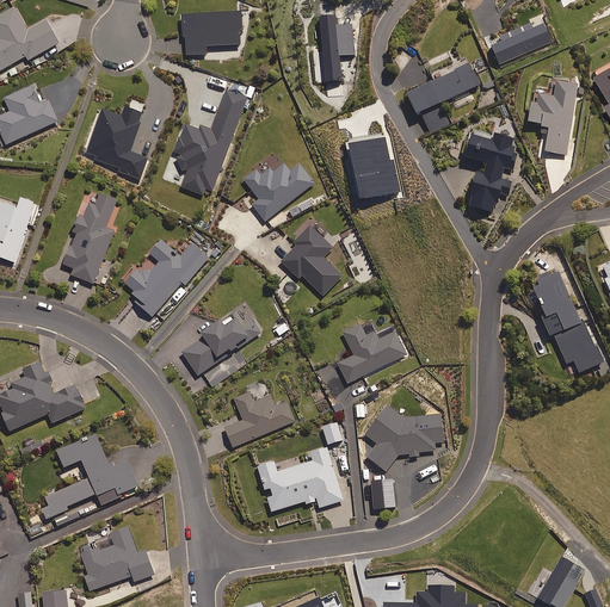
[(0,68),(25,55),(28,59),(59,42),(45,19),(28,30),(14,6),(0,13),(0,68)]
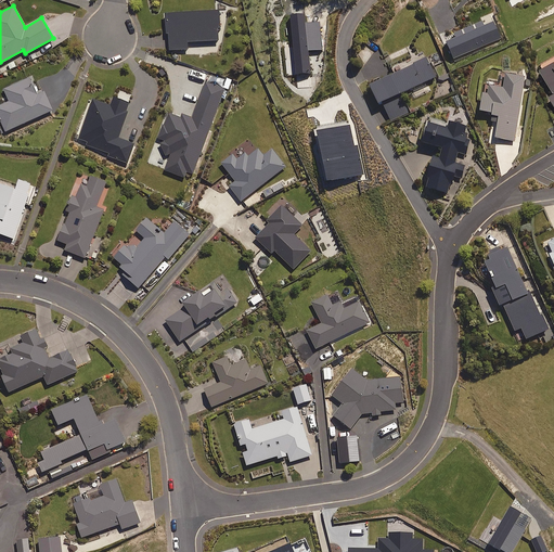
[(221,34),(220,13),(217,13),(217,9),(165,13),(166,33),(168,31),(169,49),(189,48),(189,41),(218,39),(218,34),(221,34)]
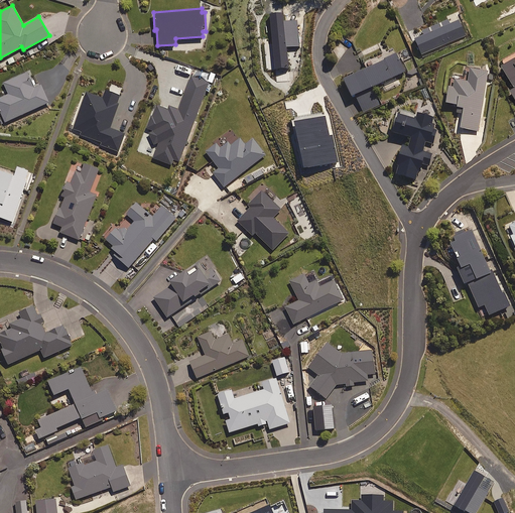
[(415,38),(421,52),(465,33),(458,19),(415,38)]
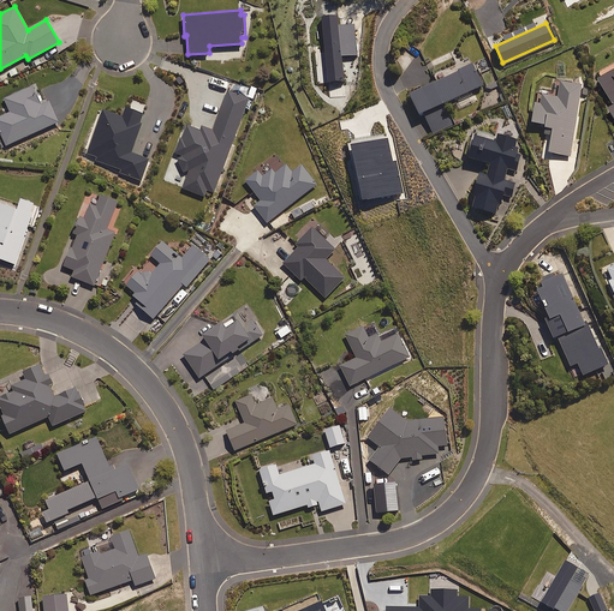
[(410,95),(421,117),(482,84),(471,63),(410,95)]
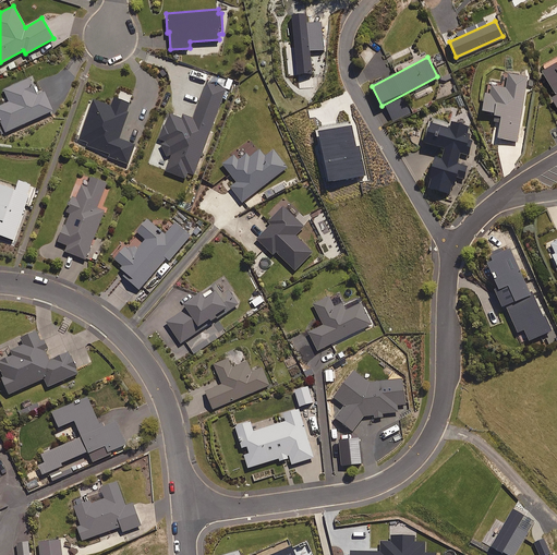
[(556,93),(554,96),(556,101),(556,64),(545,71),(556,93)]
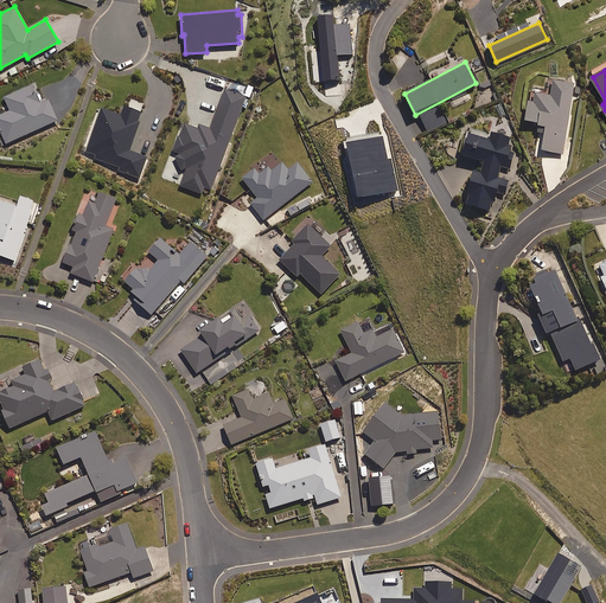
[(247,84),(231,78),(229,84),(246,90),(247,84)]
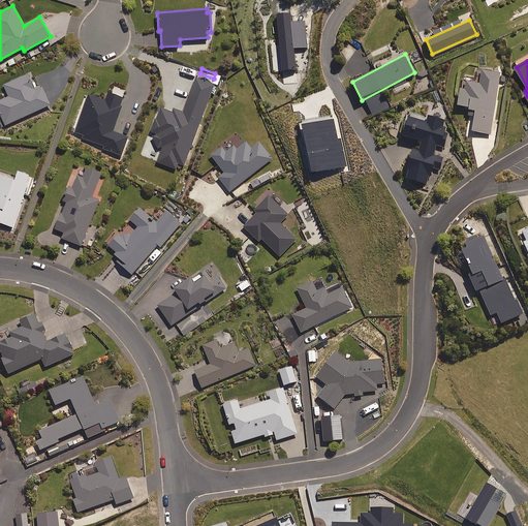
[(459,105),(469,107),(468,111),(475,112),(472,130),(490,133),(499,71),(482,69),(479,83),(463,80),(459,105)]
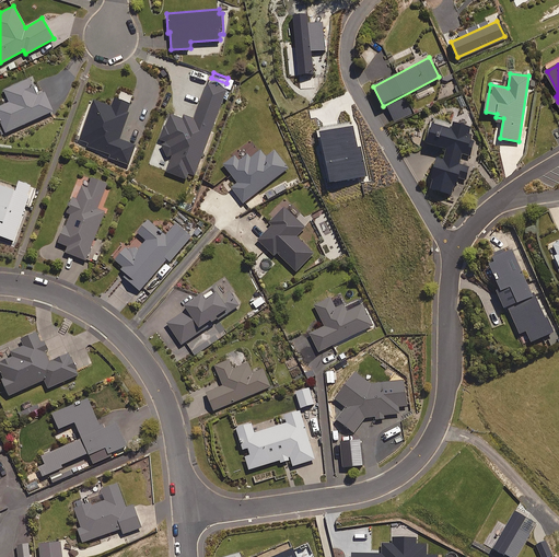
[(37,94),(30,77),(3,89),(9,101),(0,105),(0,118),(6,130),(53,109),(45,91),(37,94)]
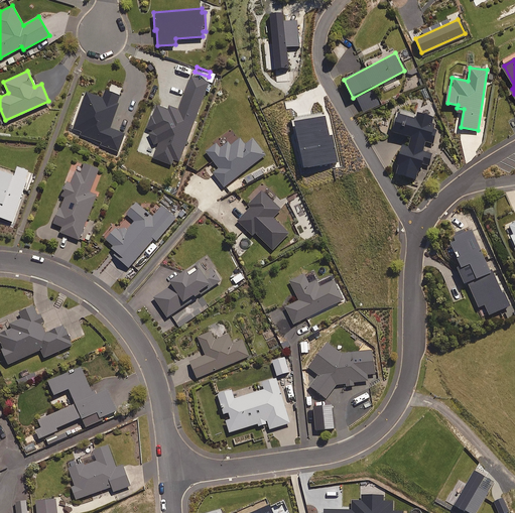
[(179,160),(205,90),(208,91),(211,83),(190,75),(178,109),(168,105),(167,108),(155,104),(147,127),(151,129),(150,132),(160,136),(153,157),(171,163),(173,158),(179,160)]
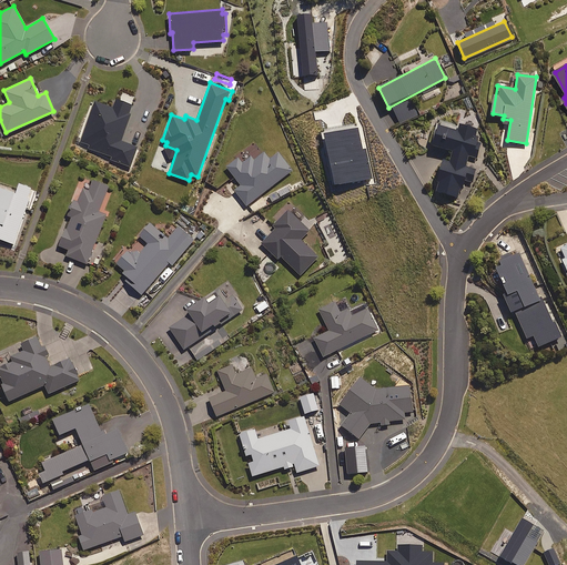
[(137,145),(120,140),(133,106),(115,99),(112,108),(94,101),(79,142),(112,154),(111,157),(129,163),(137,145)]
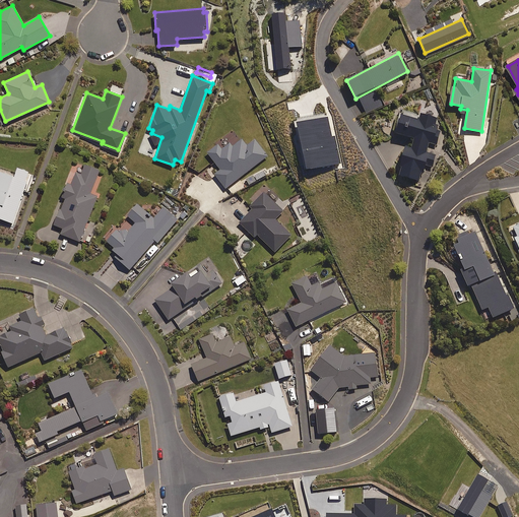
[(435,121),(436,117),(420,114),(419,120),(401,116),(397,134),(414,138),(412,148),(405,147),(400,176),(418,180),(420,170),(425,171),(427,164),(433,165),(435,153),(426,151),(428,141),(437,143),(440,129),(436,128),(438,122),(435,121)]
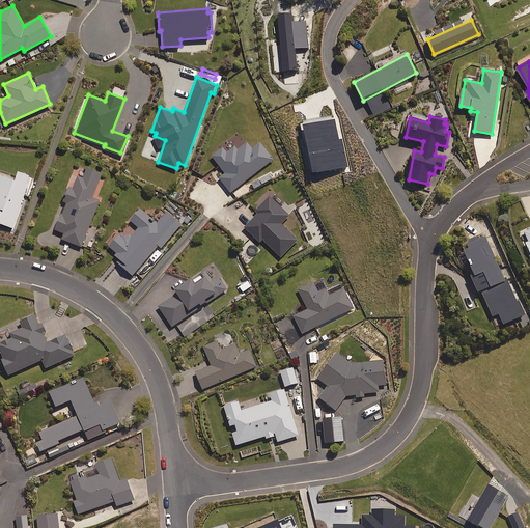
[(251,147),(246,141),(236,148),(233,144),(225,150),(222,146),(212,155),(225,172),(219,176),(230,191),(273,158),(259,140),(251,147)]
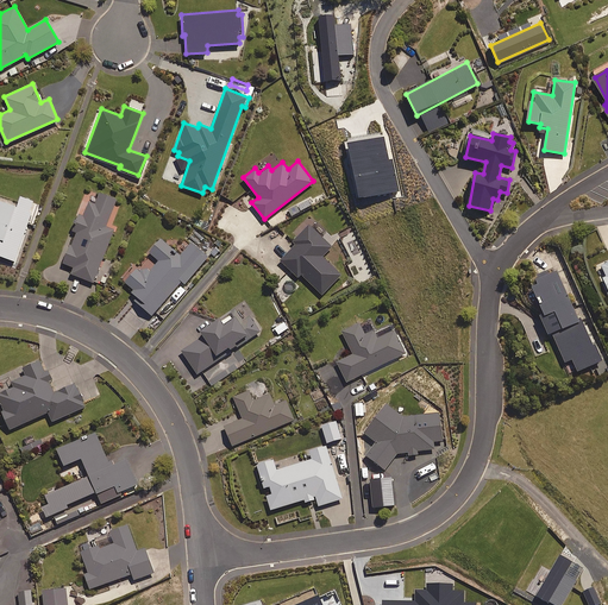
[(117,199),(99,193),(94,203),(87,200),(63,263),(74,266),(71,273),(93,282),(113,229),(105,226),(117,199)]
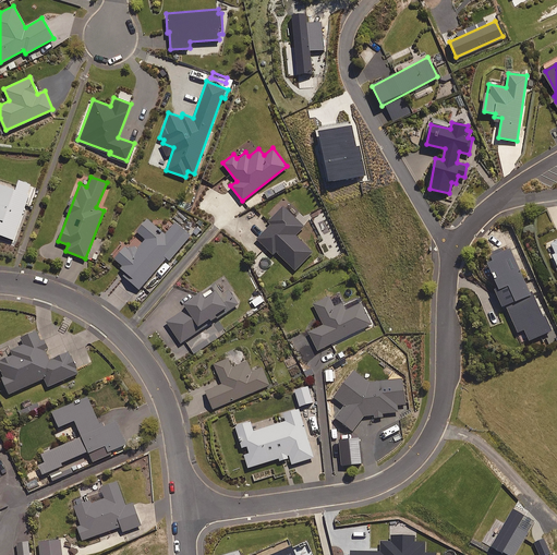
[(15,190),(0,184),(0,233),(12,239),(28,194),(35,196),(38,188),(19,180),(15,190)]
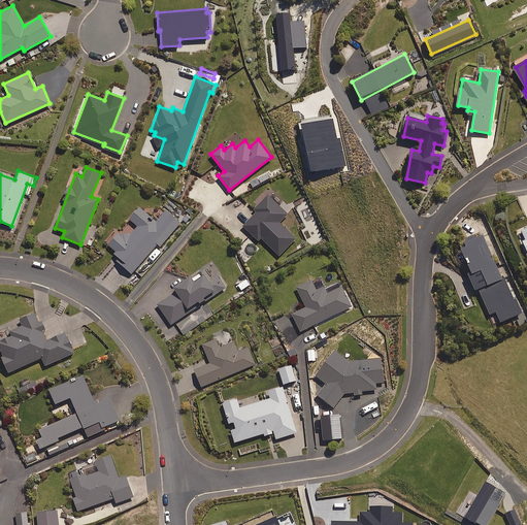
[(287,214),(267,194),(253,208),(256,211),(242,225),(258,239),(260,236),(278,255),(295,237),(278,222),(287,214)]
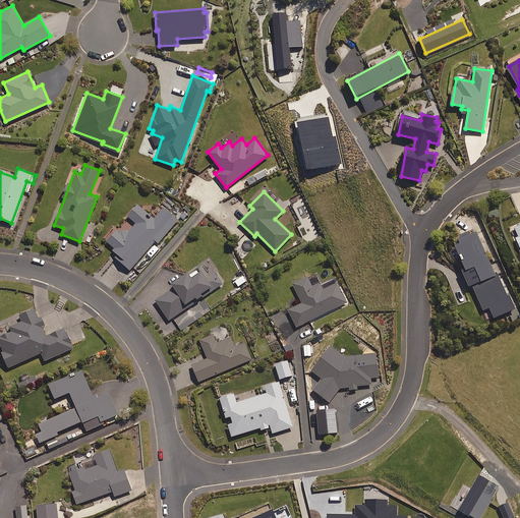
[(153,217),(137,204),(127,215),(135,222),(127,232),(120,226),(107,240),(114,247),(112,250),(117,255),(116,257),(129,270),(155,239),(158,242),(177,219),(163,207),(153,217)]
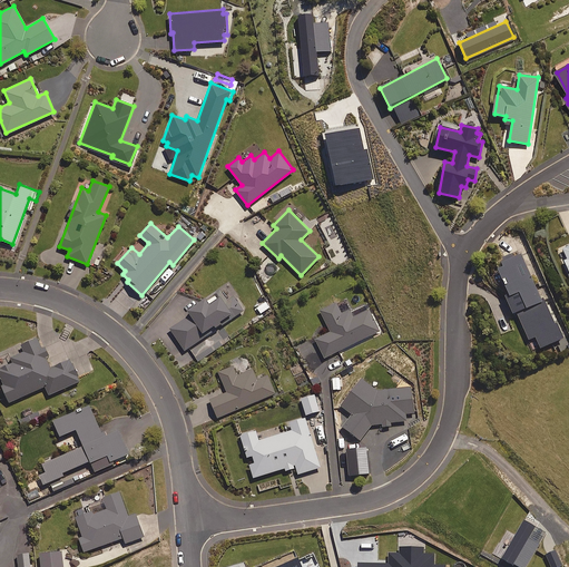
[(541,299),(520,252),(501,260),(503,266),(499,269),(508,289),(504,291),(514,313),(517,312),(529,339),(536,335),(540,348),(563,338),(557,322),(555,323),(543,297),(541,299)]
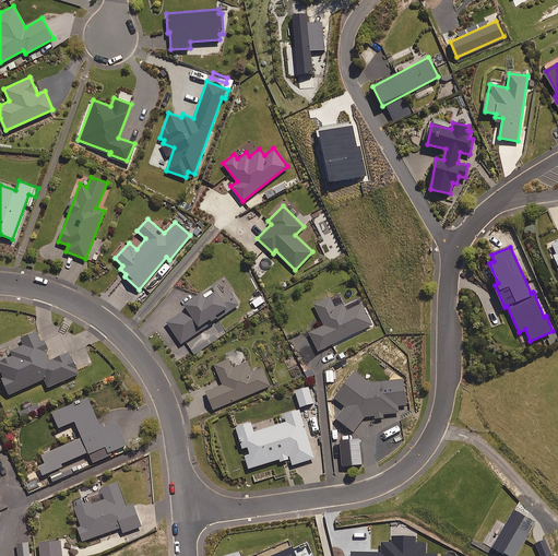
[(222,294),(215,284),(183,305),(186,307),(166,320),(181,342),(238,304),(228,290),(222,294)]
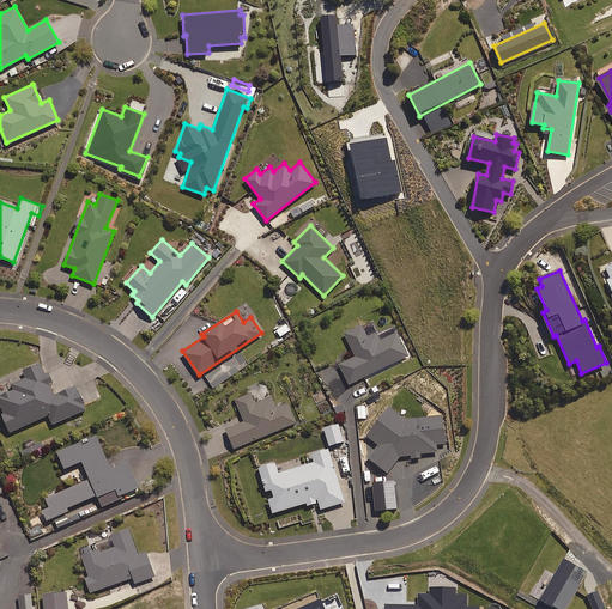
[(374,333),(368,320),(344,333),(355,354),(339,363),(349,383),(407,354),(392,323),(374,333)]
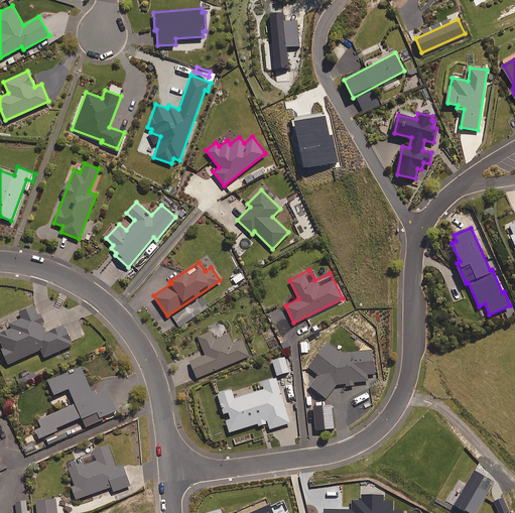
[(240,271),(232,276),(235,282),(243,276),(240,271)]
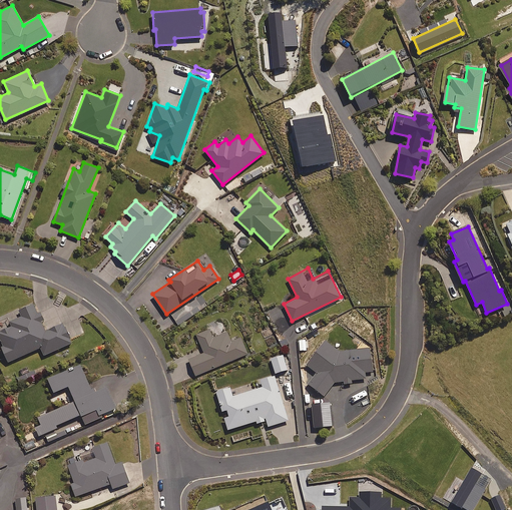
[(38,313),(34,303),(18,310),(21,316),(10,321),(12,326),(0,331),(0,338),(4,346),(1,348),(7,361),(40,347),(43,355),(71,342),(63,323),(45,331),(41,321),(43,320),(40,312),(38,313)]
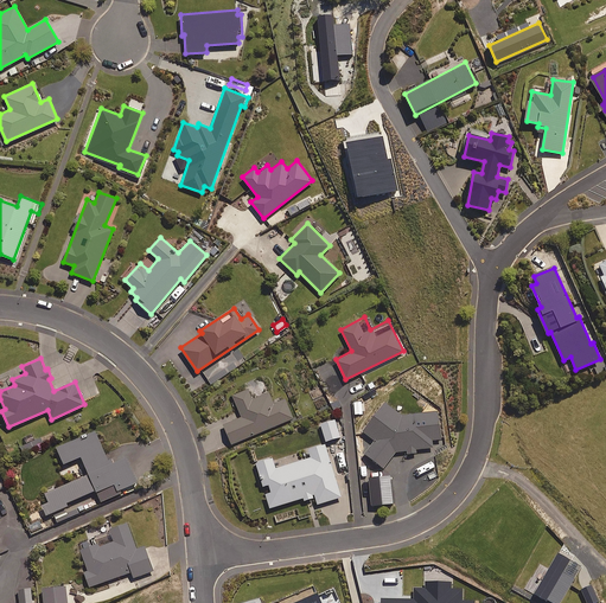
[(233,360),(206,378),(210,383),(236,365),(233,360)]
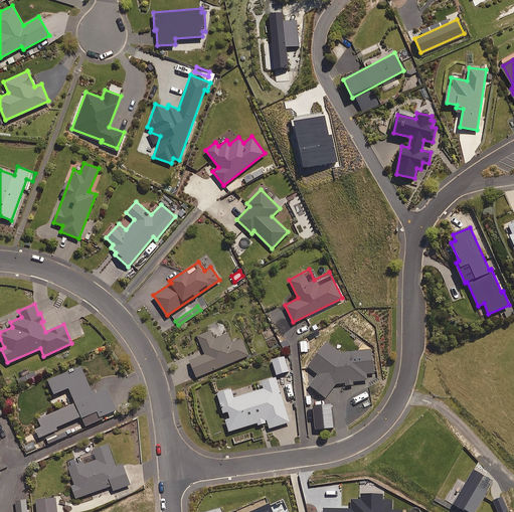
[(214,338),(210,329),(197,335),(204,353),(189,359),(196,375),(247,354),(241,338),(231,342),(227,332),(214,338)]
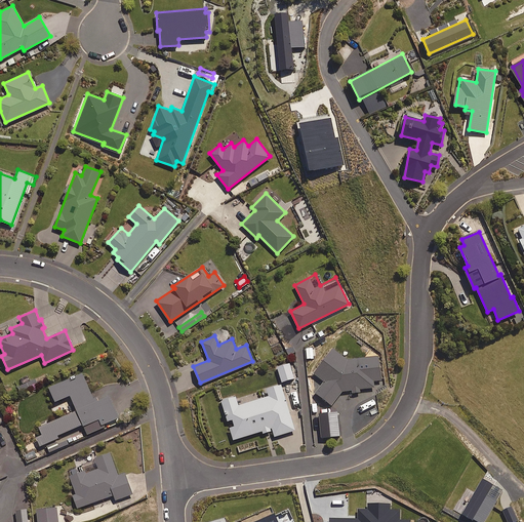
[(341,391),(351,390),(352,393),(360,392),(360,388),(374,387),(373,379),(380,378),(377,356),(346,358),(333,348),(314,373),(324,380),(315,393),(331,405),(341,391)]
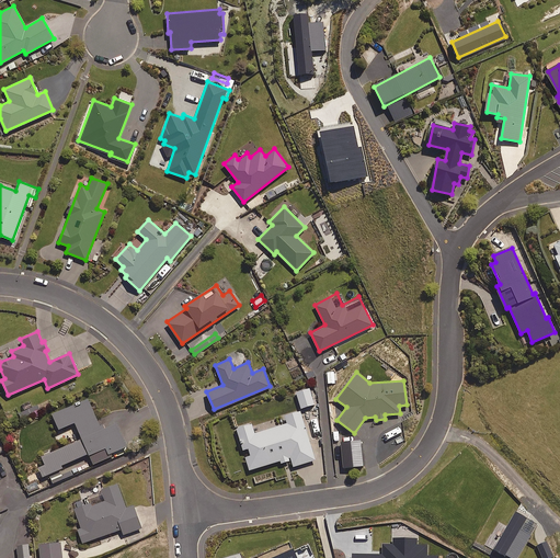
[(101,430),(88,399),(53,414),(59,429),(75,422),(82,439),(41,456),(44,464),(38,467),(43,477),(63,468),(61,465),(88,454),(89,455),(105,448),(109,455),(127,446),(116,423),(101,430)]
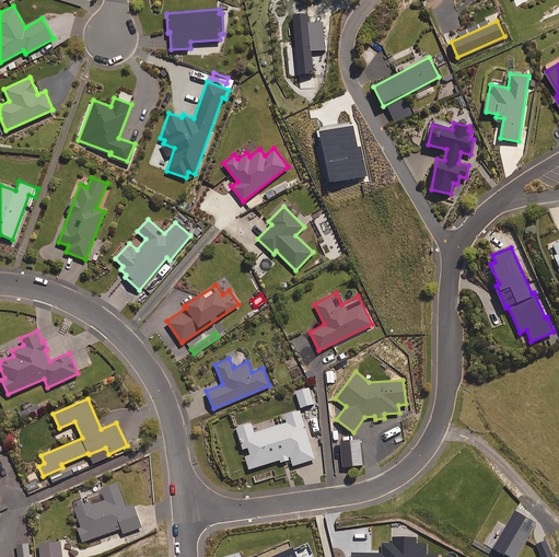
[(235,427),(248,468),(279,459),(280,462),(290,459),(292,465),(315,457),(300,409),(282,415),(284,422),(254,432),(251,422),(235,427)]
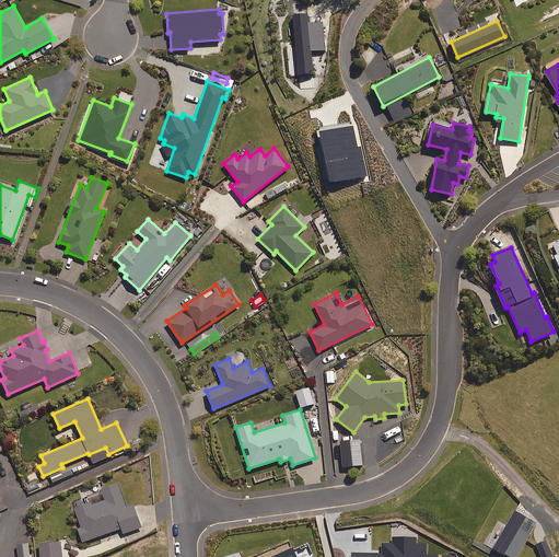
[(126,506),(117,483),(88,492),(91,501),(74,508),(81,526),(77,528),(82,542),(121,528),(124,533),(141,526),(134,503),(126,506)]
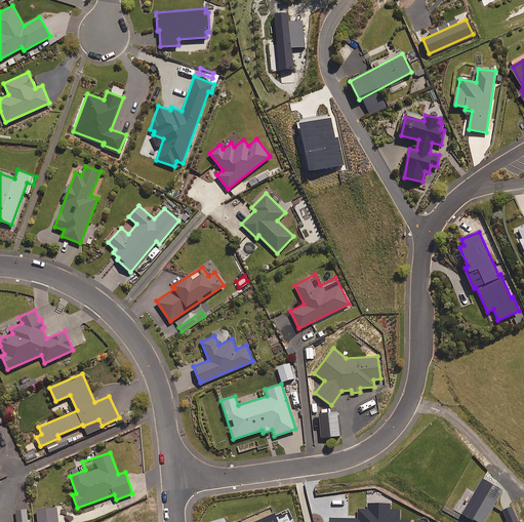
[(57,521),(56,507),(36,509),(37,521),(57,521)]
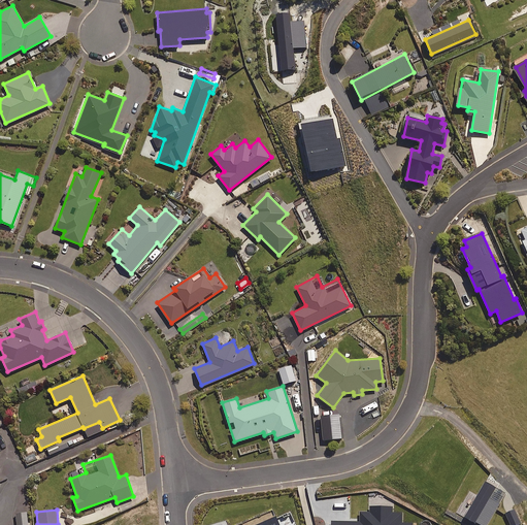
[(28,524),(27,511),(17,513),(17,524),(28,524)]
